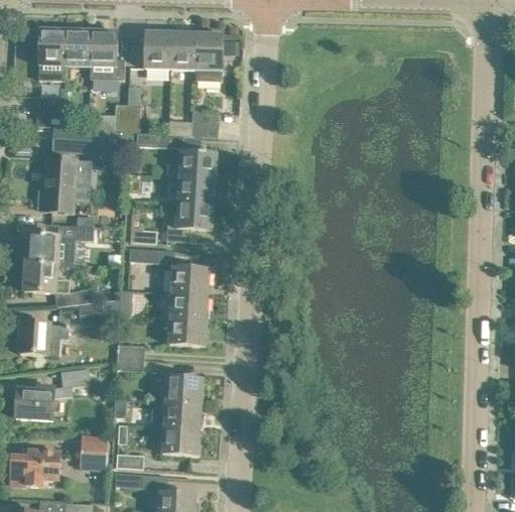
[(38,65),(38,80),(51,80),(65,80),(65,66),(66,29),(39,28),(38,65)]
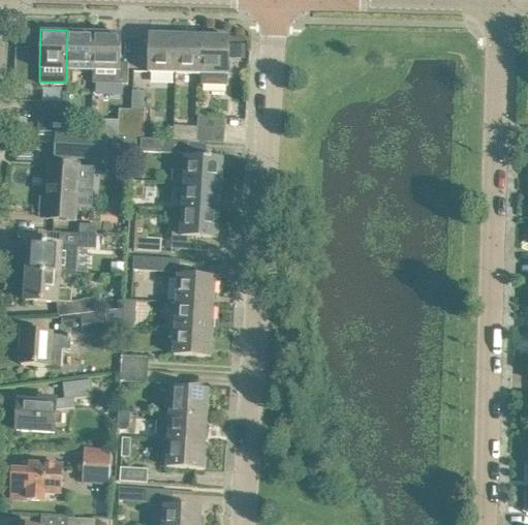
[(93,31),(67,30),(66,67),(92,67),(93,31)]
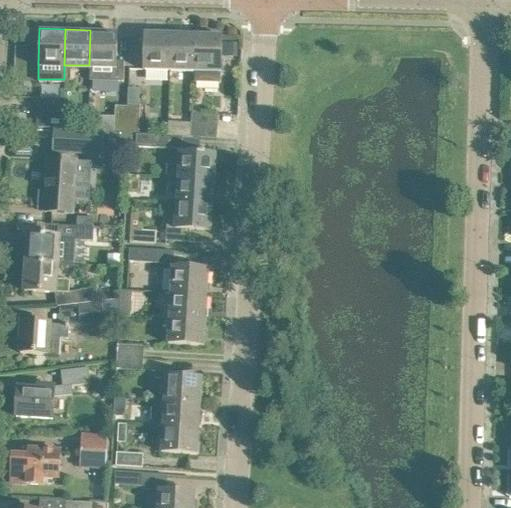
[(89,65),(89,77),(123,78),(123,58),(115,58),(116,31),(90,30),(89,65)]
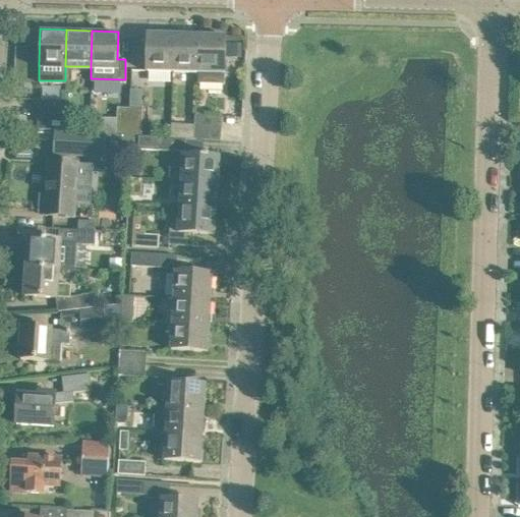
[(173,33),(147,32),(146,68),(172,69),(173,33)]
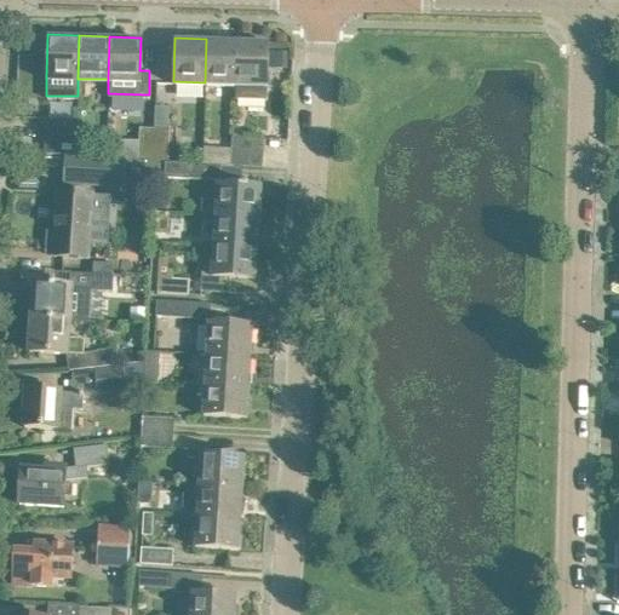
[(236,40),(206,39),(205,82),(235,82),(236,40)]
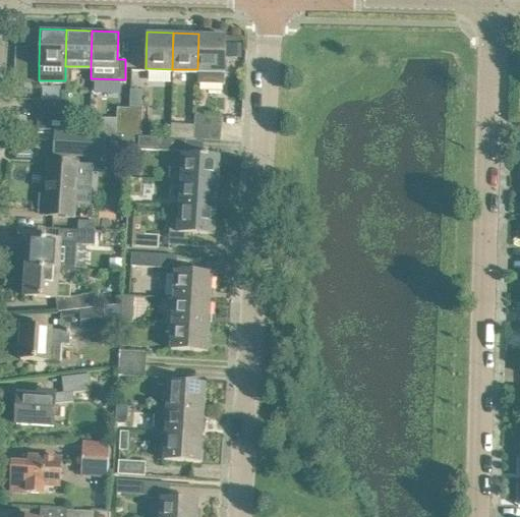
[(224,81),(225,34),(198,34),(197,69),(197,80),(224,81)]
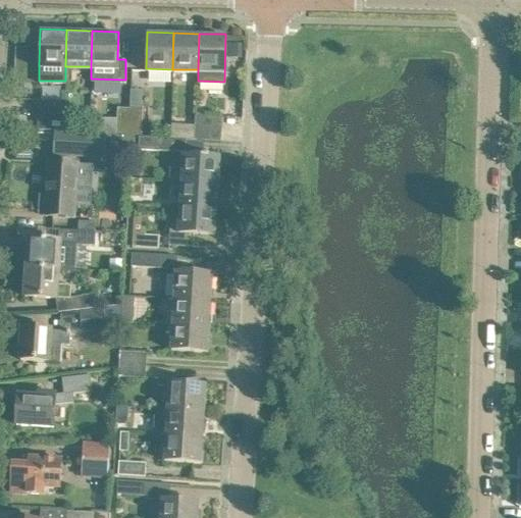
[(225,42),(224,54),(243,54),(243,42),(225,42)]
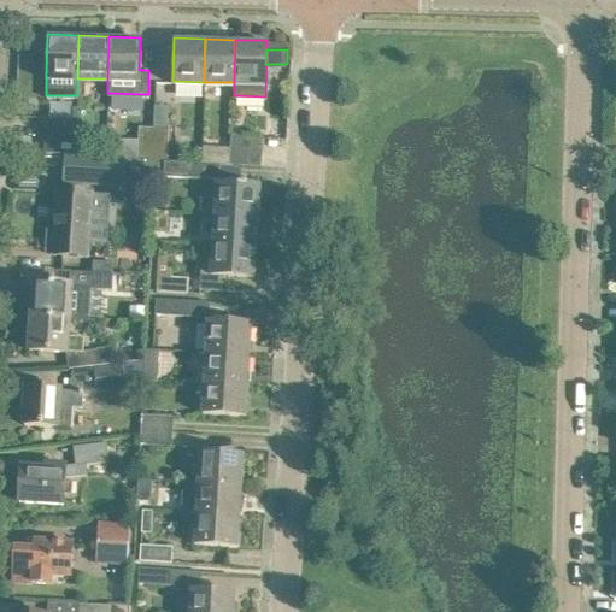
[(168,122),(166,100),(154,101),(156,122),(168,122)]
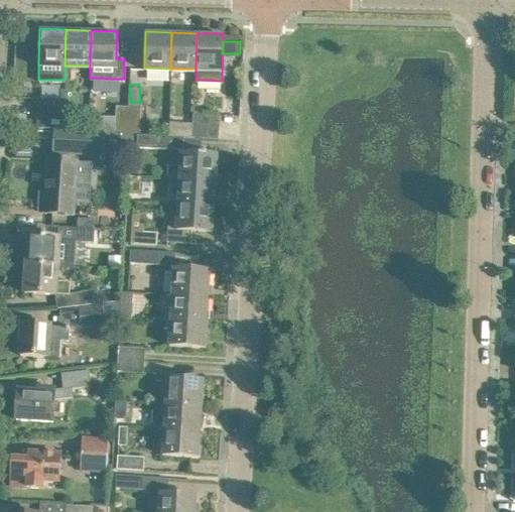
[(36,114),(63,115),(63,103),(37,101),(36,114)]
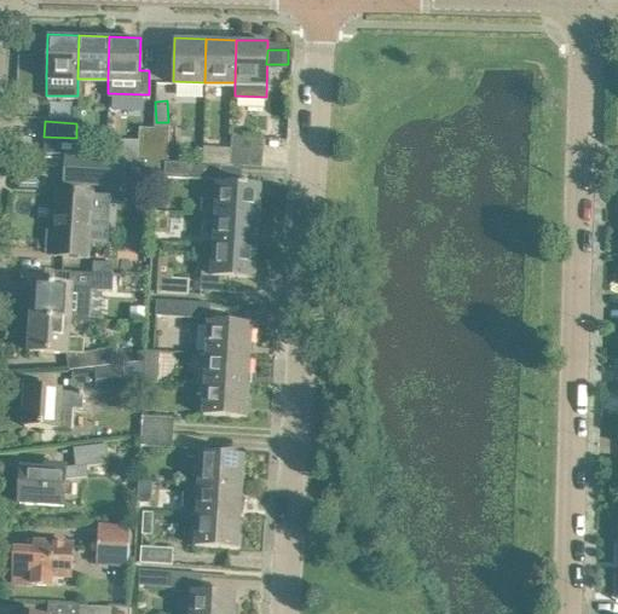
[(151,158),(152,126),(138,125),(136,157),(151,158)]
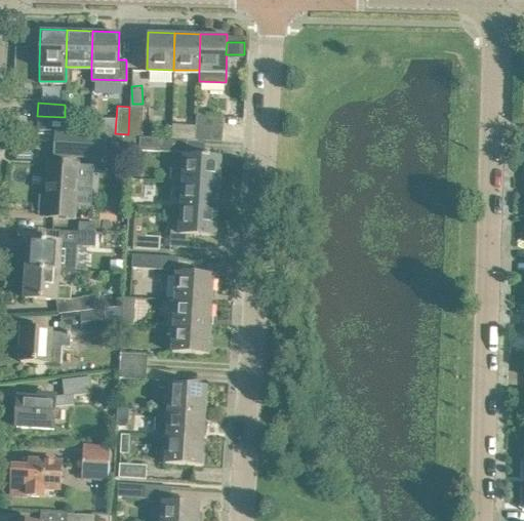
[(128,134),(132,134),(169,136),(171,136),(171,121),(170,135),(140,133),(142,108),(129,107),(128,134)]
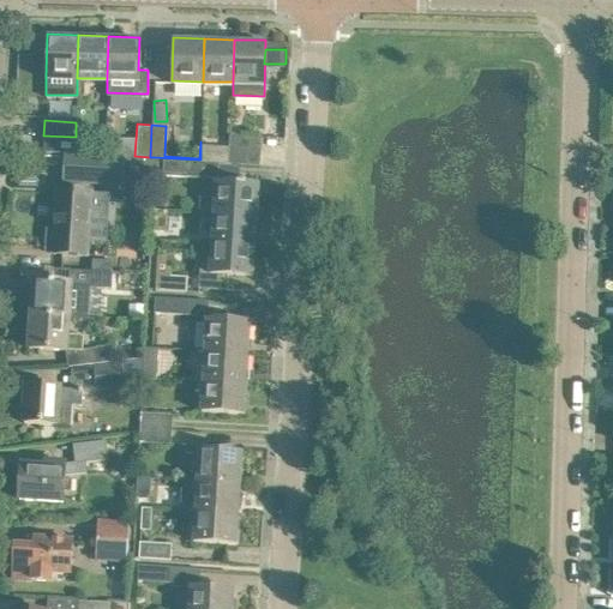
[(260,149),(260,134),(229,132),(228,143),(228,148),(260,149)]
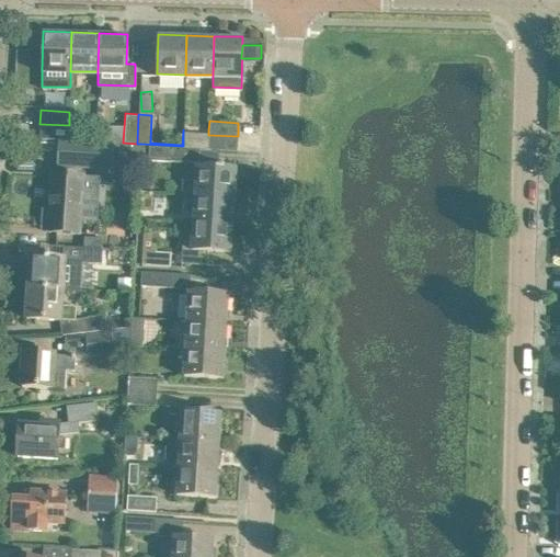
[(40,124),(40,137),(56,138),(68,139),(69,125),(40,124)]
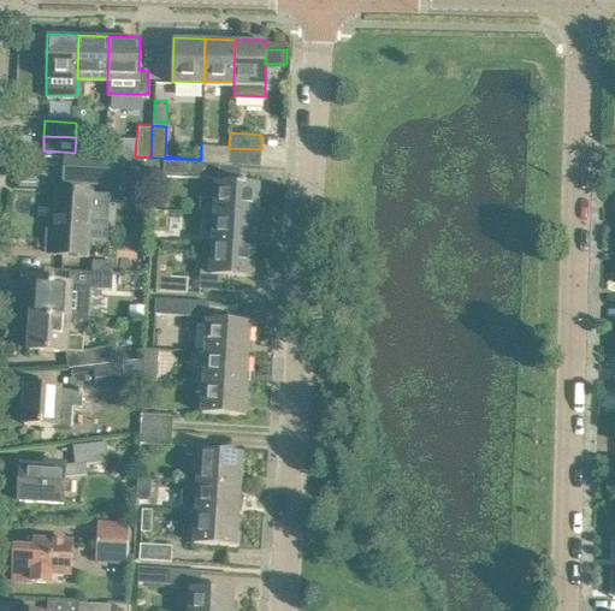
[(229,148),(229,143),(201,142),(201,160),(217,161),(237,162),(240,162),(260,164),(261,149),(229,148)]
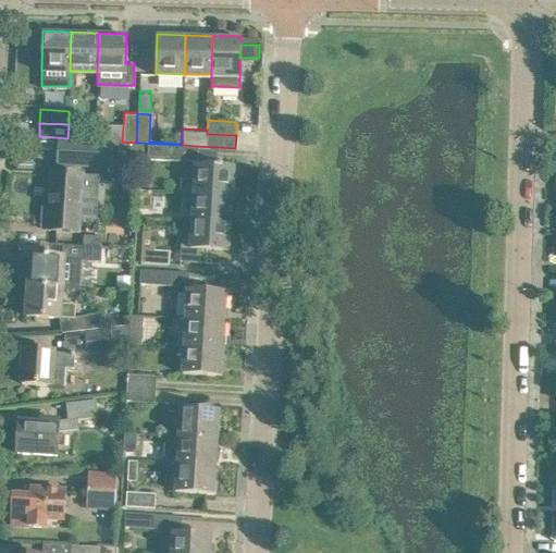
[(56,137),(54,164),(111,168),(111,161),(112,140),(68,138),(56,137)]
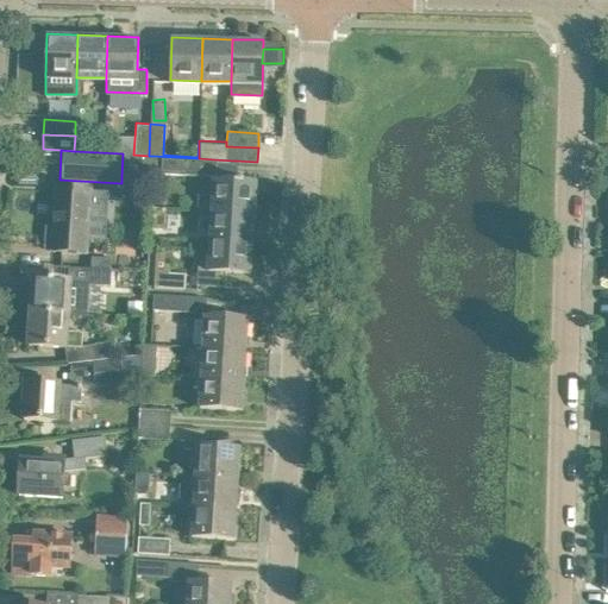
[(154,156),(154,170),(195,172),(196,158),(154,156)]
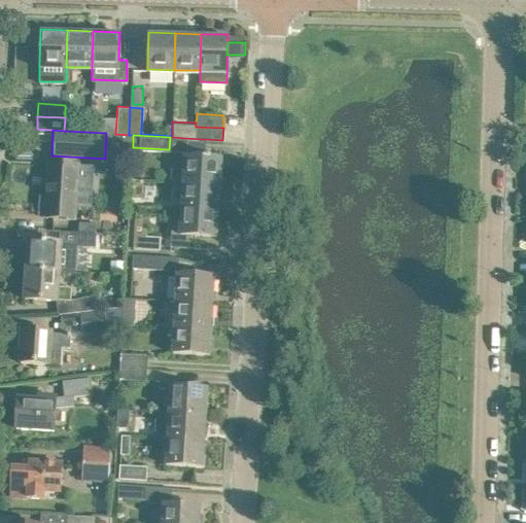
[(185,138),(184,150),(202,151),(203,139),(185,138)]
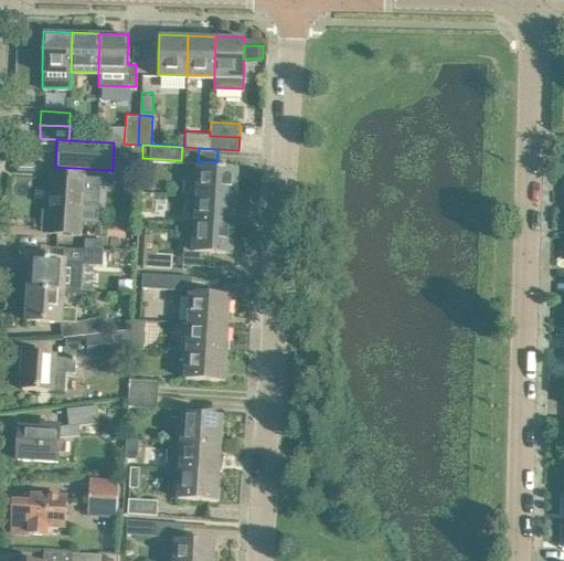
[(237,168),(219,167),(198,165),(197,179),(183,178),(182,192),(197,193),(235,196),(237,168)]
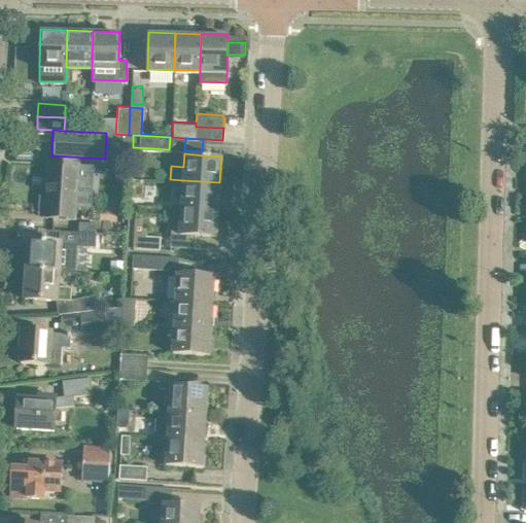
[(39,196),(38,213),(45,213),(45,215),(66,216),(73,217),(74,203),(91,204),(92,187),(93,164),(77,163),(69,163),(48,161),(46,196),(39,196)]
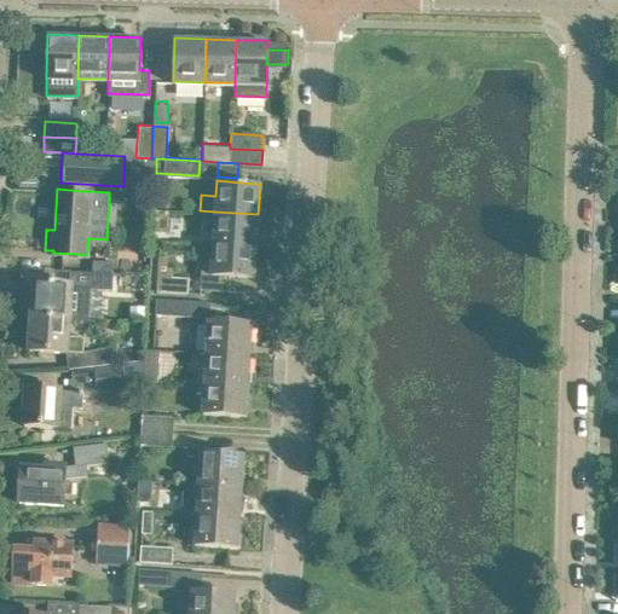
[(167,209),(154,208),(152,230),(166,231),(167,209)]
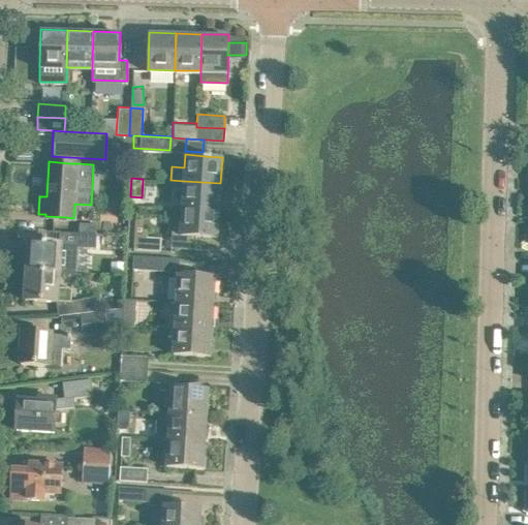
[(182,207),(218,210),(220,183),(184,181),(182,207)]
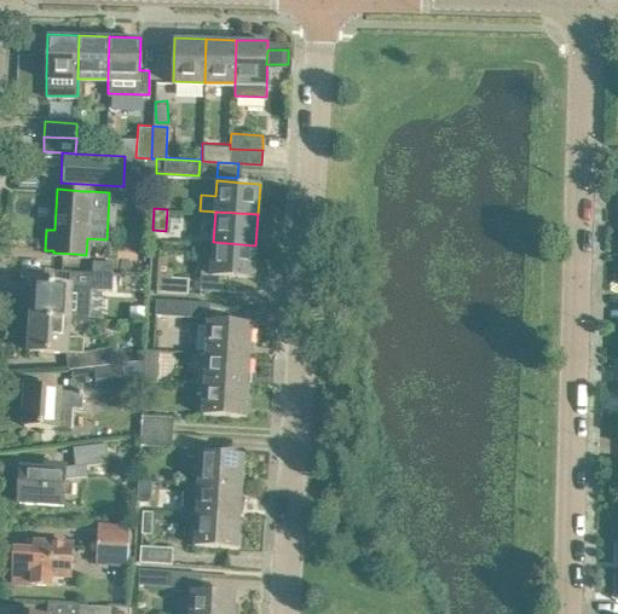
[(227,289),(229,274),(254,276),(255,245),(213,242),(212,259),(207,259),(202,264),(201,267),(200,287),(227,289)]
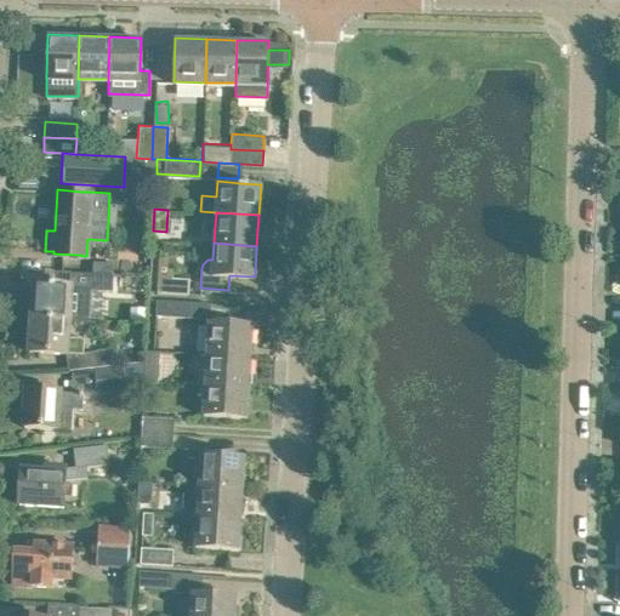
[(94,260),(92,271),(109,272),(113,272),(114,262),(94,260)]
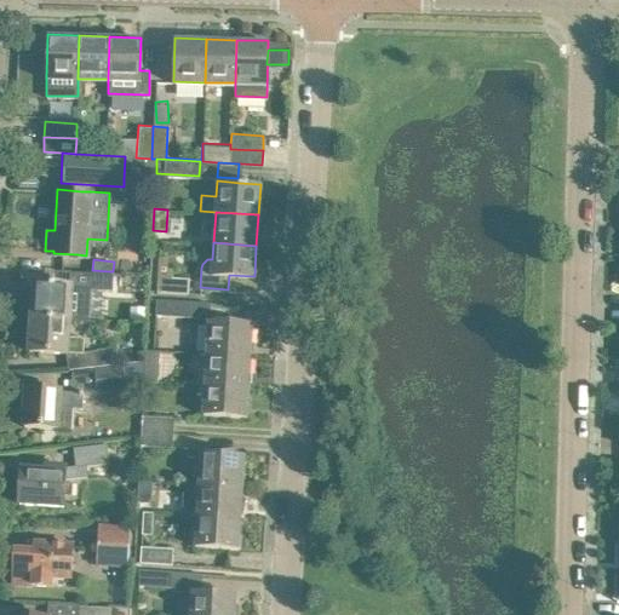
[(33,281),(30,315),(68,317),(85,319),(86,300),(87,286),(108,287),(109,271),(92,270),(72,269),(70,283),(57,282),(33,281)]
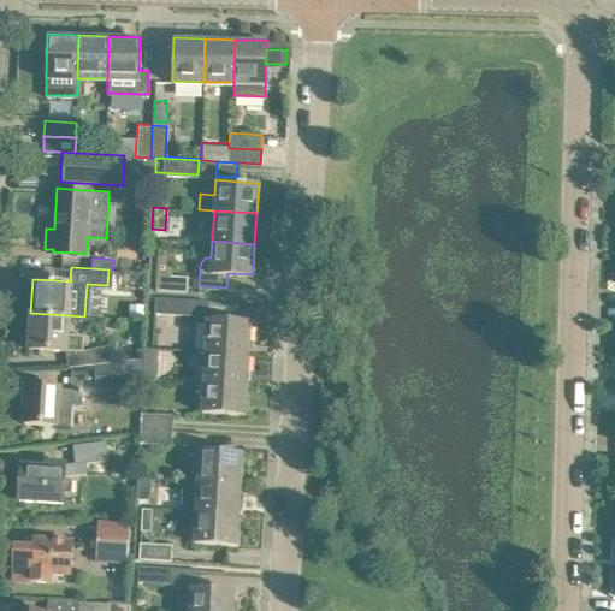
[(188,276),(157,273),(155,289),(187,290),(188,276)]
